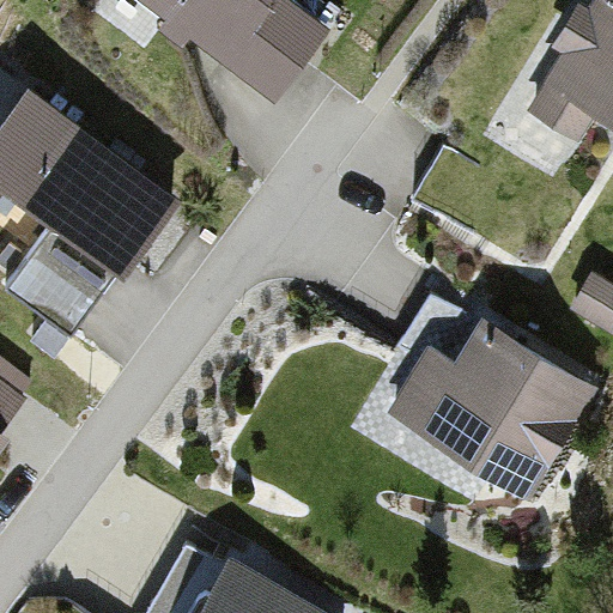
[(296,0),(163,0),(250,62),(296,0)]
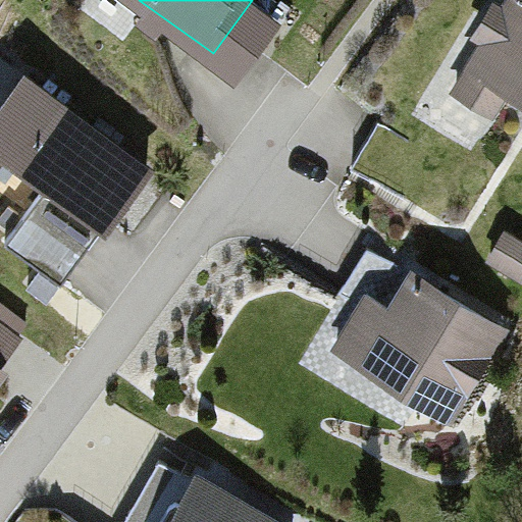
[(521,0),(502,0),(463,80),(521,108),(521,0)]
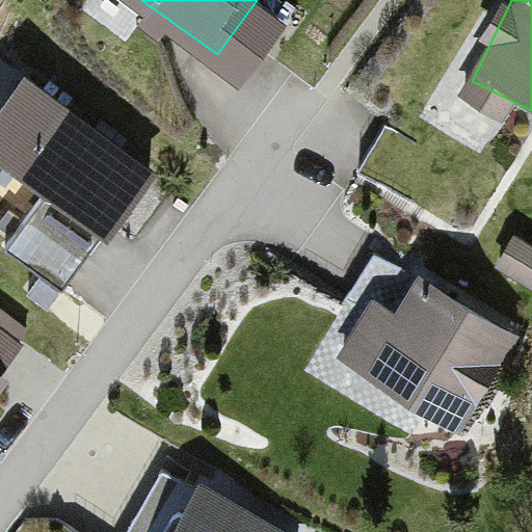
[(166,159),(44,62),(0,116),(0,164),(100,243),(166,159)]
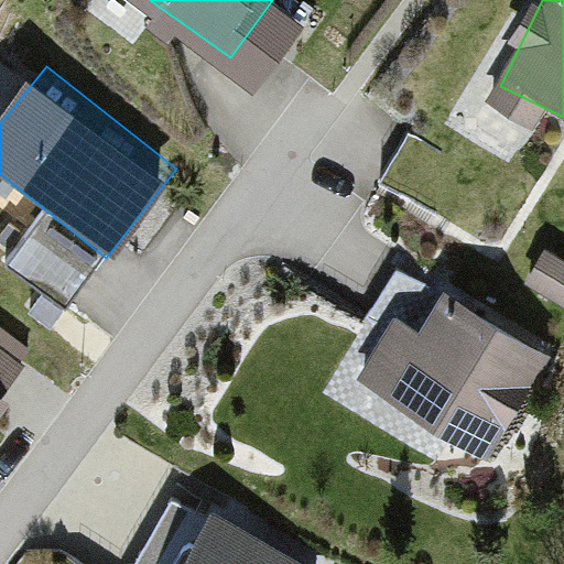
[(563,261),(543,250),(523,284),(563,308),(563,261)]
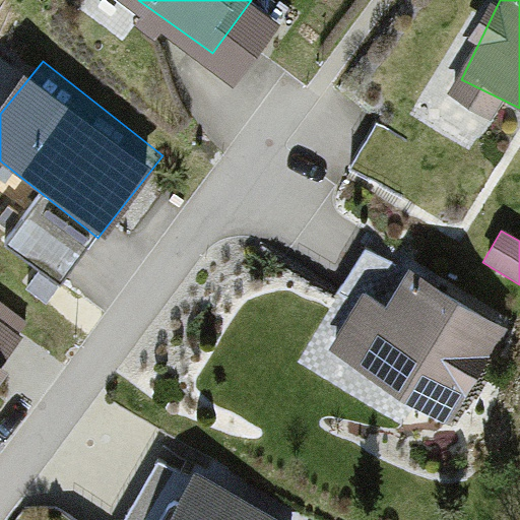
[(511,317),(395,254),(345,344),(462,406),(511,317)]
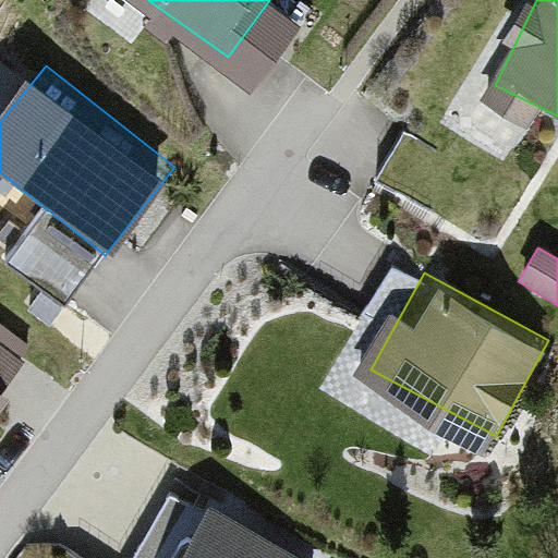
[(0,405),(33,365),(0,339),(0,405)]
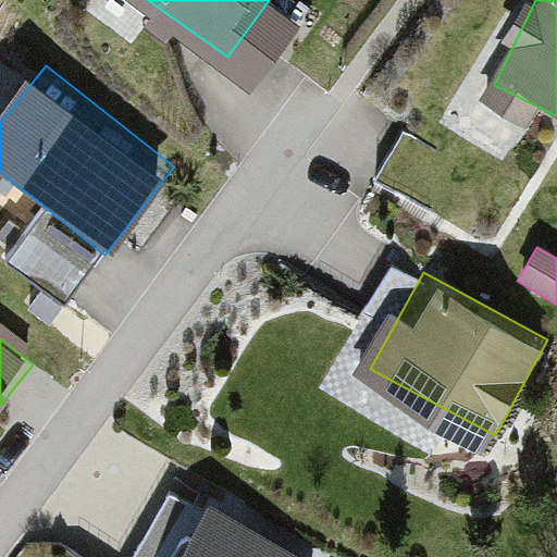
[(323,556),(220,500),(188,556),(323,556)]
